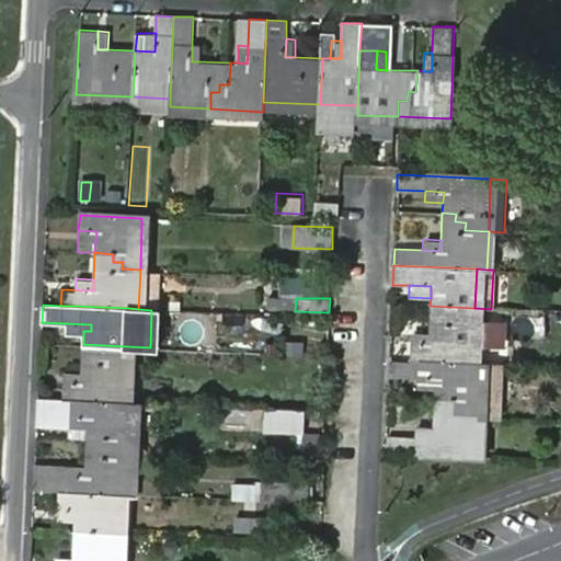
[(412,344),(410,361),(472,363),(474,308),(430,306),(428,333),(427,344),(412,344)]
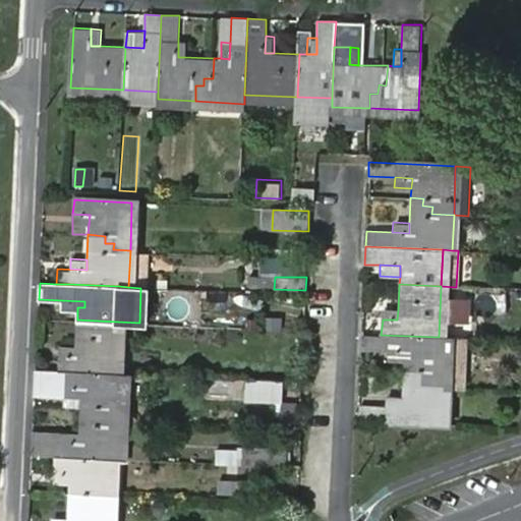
[(62,300),(61,310),(77,311),(77,307),(84,307),(84,301),(62,300)]
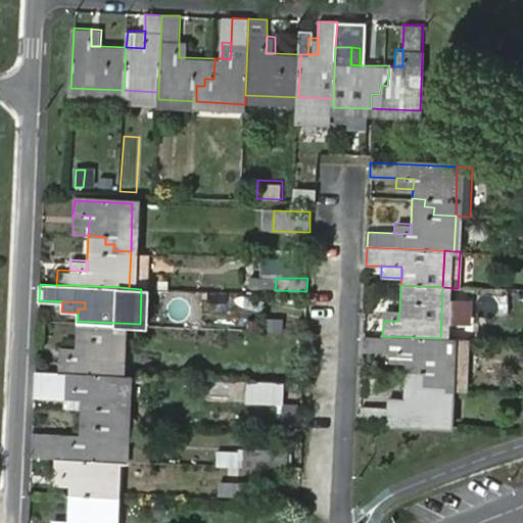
[(398,321),(399,311),(384,311),(384,321),(398,321)]
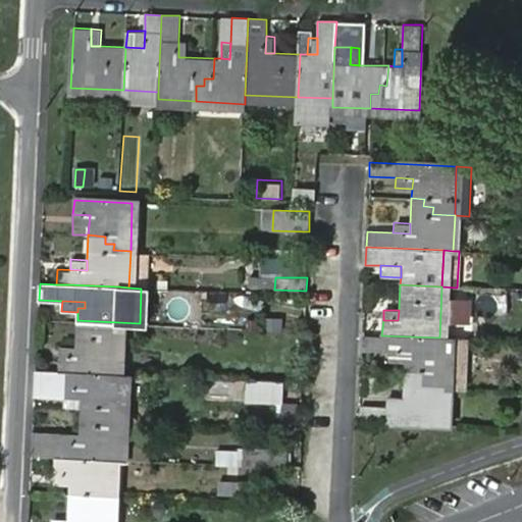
[(116,374),(118,322),(77,320),(76,346),(76,356),(58,355),(57,372),(66,372),(116,374)]
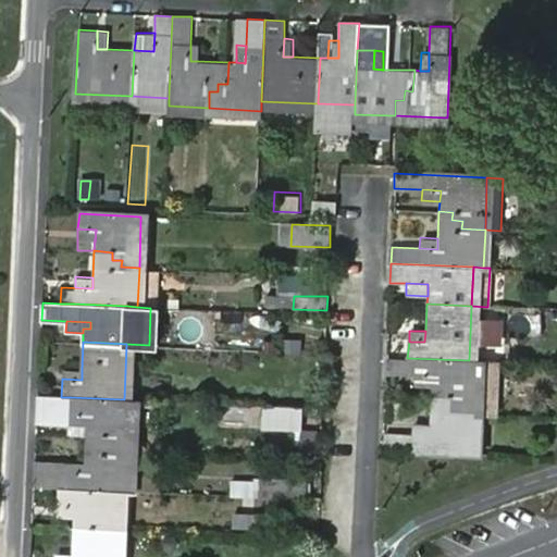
[(387,357),(386,373),(415,374),(433,375),(432,387),(432,398),(448,398),(447,407),(457,408),(456,416),(475,417),(478,360),(469,360),(407,358),(387,357)]
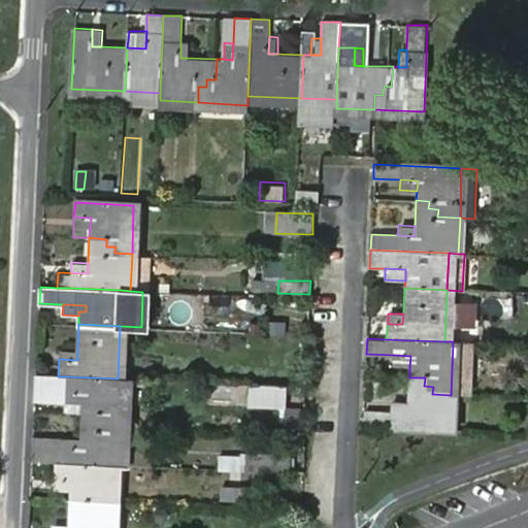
[(77,350),(59,350),(59,359),(77,360),(77,350)]
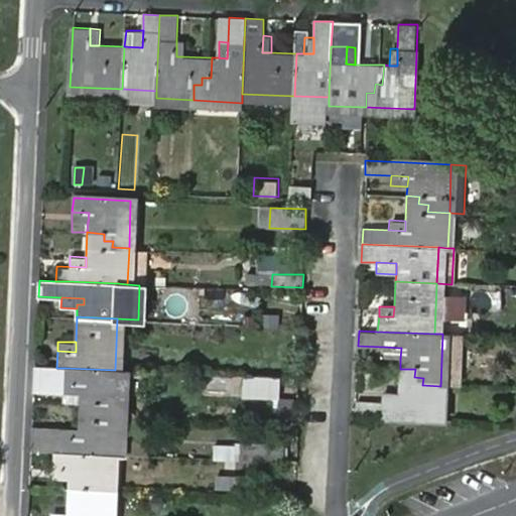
[(383,357),(400,359),(401,348),(384,347),(383,357)]
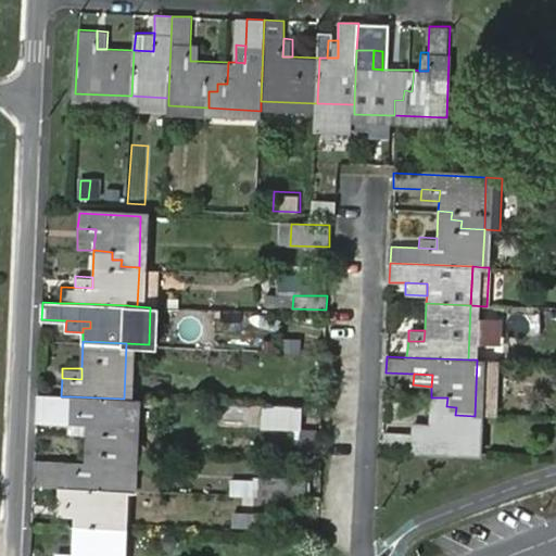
[(130,452),(133,400),(124,399),(71,396),(70,414),(87,415),(86,426),(86,436),(106,436),(106,444),(115,445),(115,452),(130,452)]
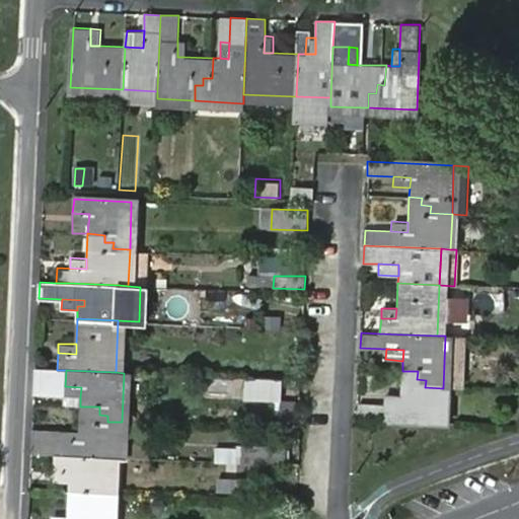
[(358,403),(358,417),(382,418),(382,421),(442,424),(443,388),(425,387),(426,380),(417,379),(418,371),(402,371),(401,396),(399,406),(384,404),(358,403)]
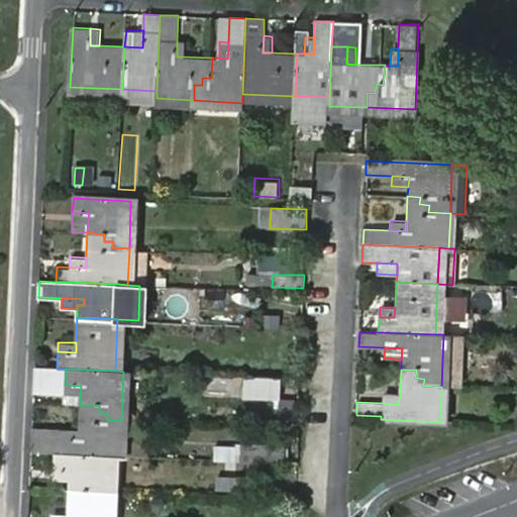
[(243,376),(242,396),(280,398),(280,378),(243,376)]
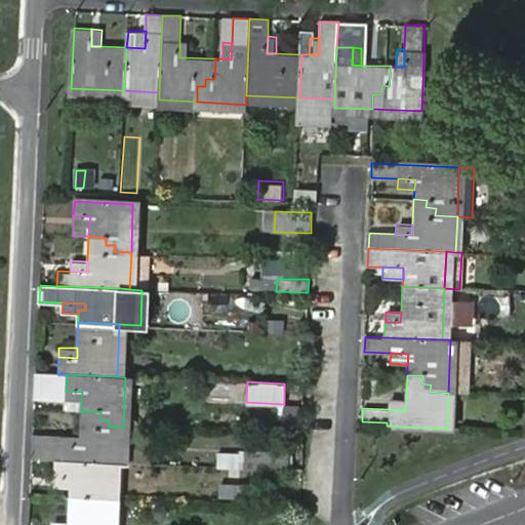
[(66,400),(81,402),(82,392),(66,391),(66,400)]
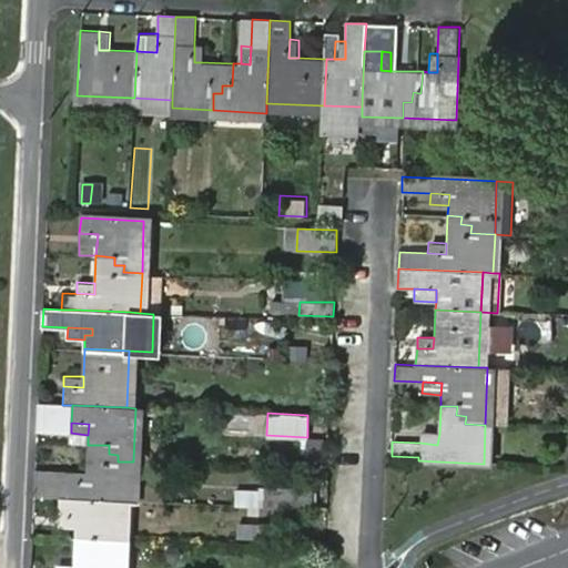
[(437,445),(439,434),(421,434),(421,443),(437,445)]
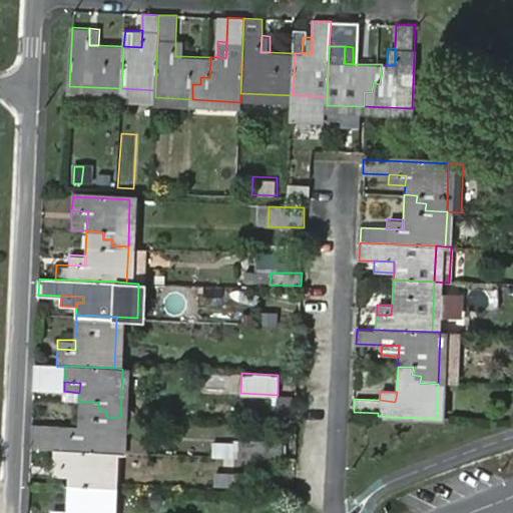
[(32,423),(31,449),(53,450),(110,453),(119,453),(120,417),(106,417),(106,411),(98,410),(98,402),(79,402),(78,426),(77,435),(59,433),(60,425),(32,423)]
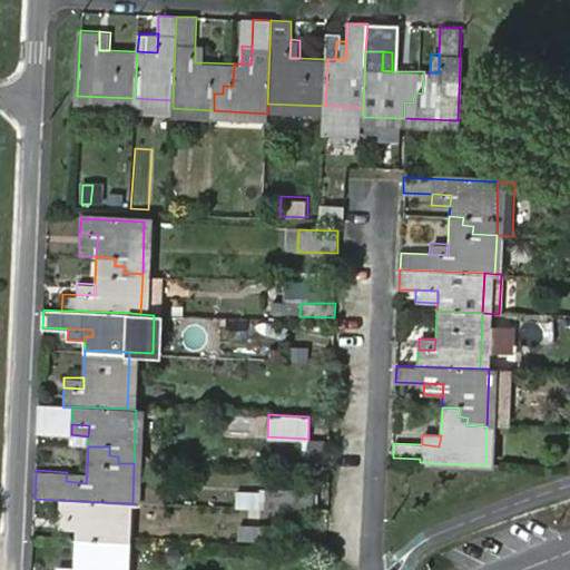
[(86,483),(87,473),(67,472),(66,481),(86,483)]
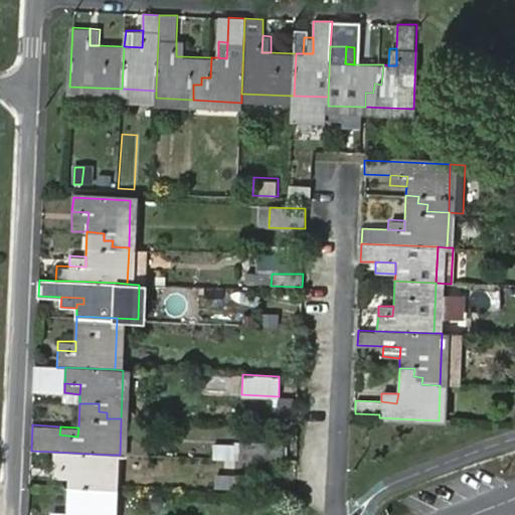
[(235,440),(234,460),(279,462),(281,442),(235,440)]
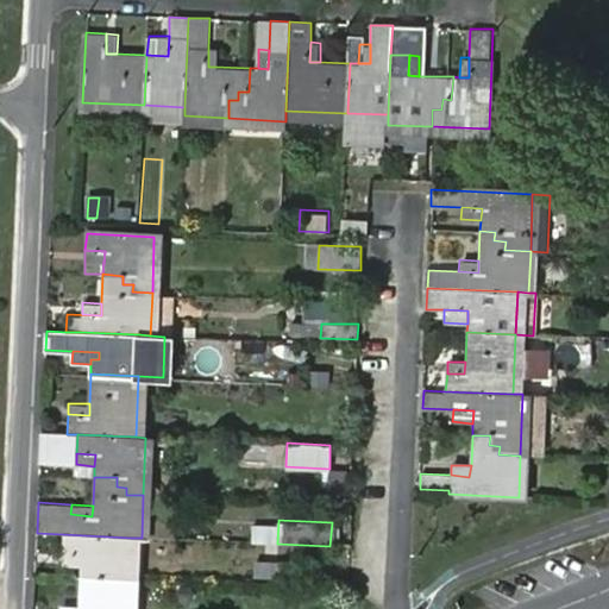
[(130,576),(131,538),(63,534),(62,554),(81,554),(81,565),(81,575),(130,576)]
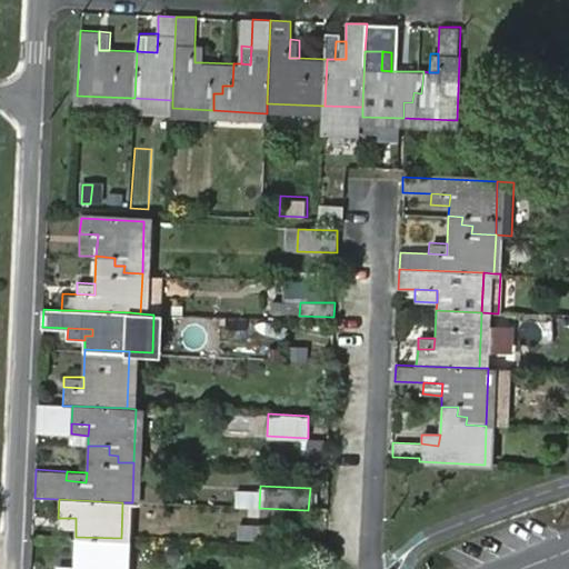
[(57,527),(76,528),(76,518),(58,518),(57,527)]
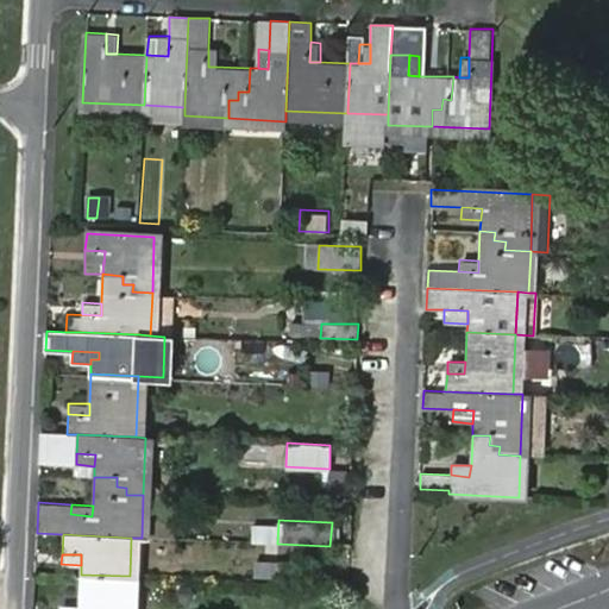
[(276,562),(276,579),(307,581),(307,562),(276,562)]
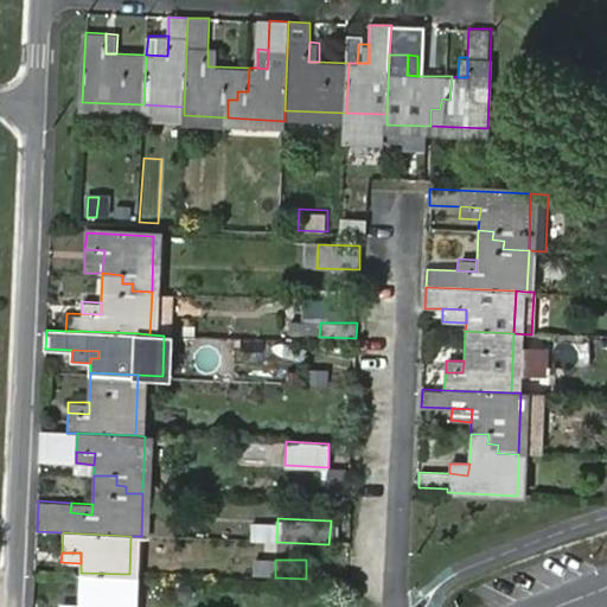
[(127,606),(129,574),(81,573),(78,604),(77,606),(127,606)]
